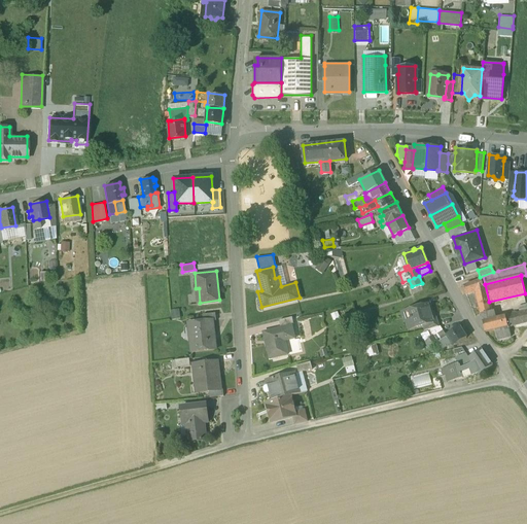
[(484,286),(481,278),(463,284),(466,292),(476,288),(476,290),(475,290),(476,297),(477,297),(480,312),(481,312),(490,310),(484,285),(484,286)]
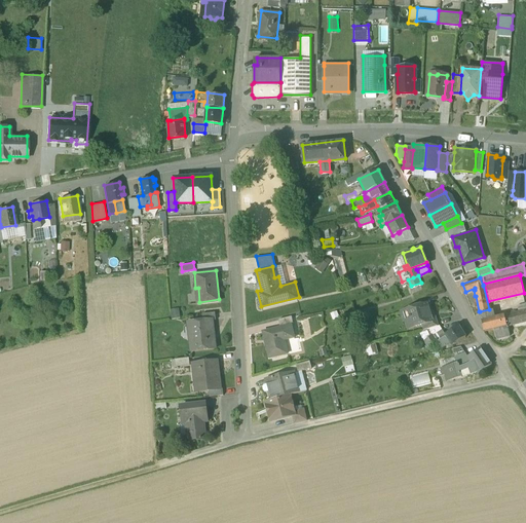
[(427,301),(401,309),(404,319),(411,316),(413,325),(422,322),(434,319),(433,318),(427,301)]
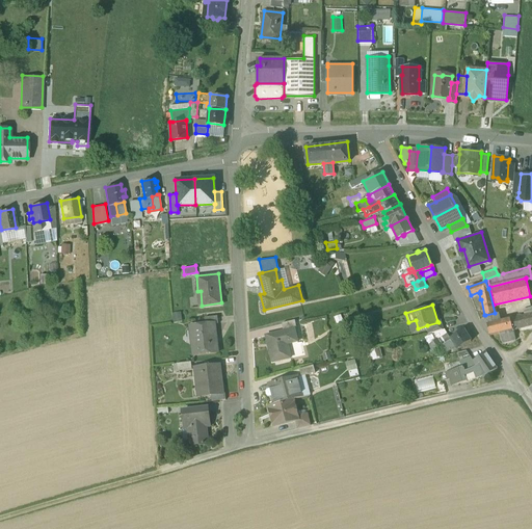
[(181,310),(174,311),(175,320),(182,319),(181,310)]
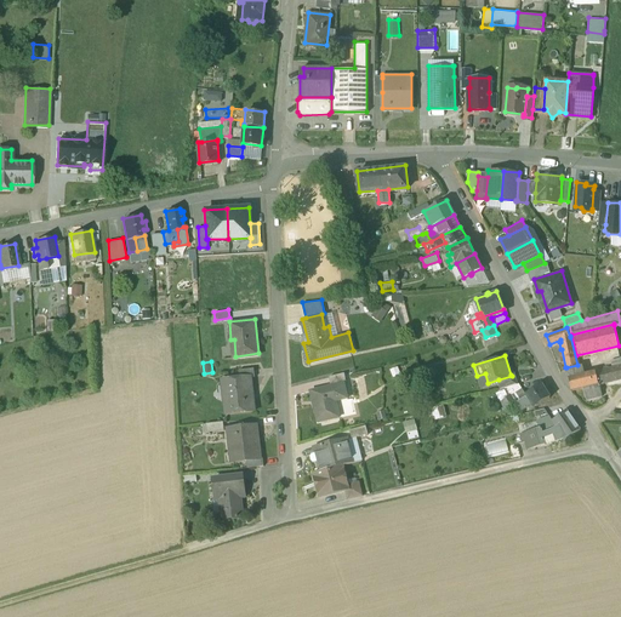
[(437,375),(434,363),(427,365),(431,377),(437,375)]
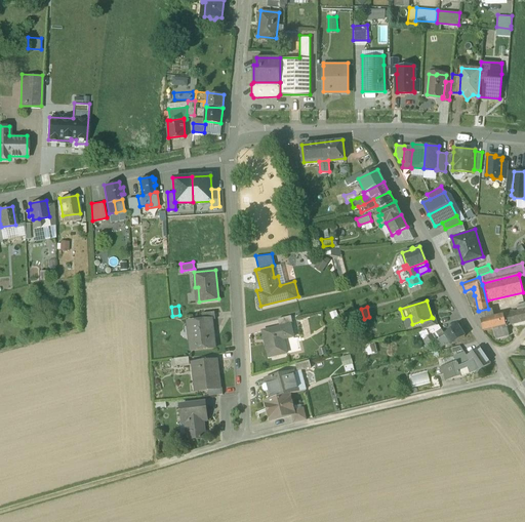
[(492,316),(490,308),(488,309),(479,311),(482,329),(493,326),(495,336),(509,333),(507,324),(508,324),(507,323),(506,323),(503,313),(492,316)]
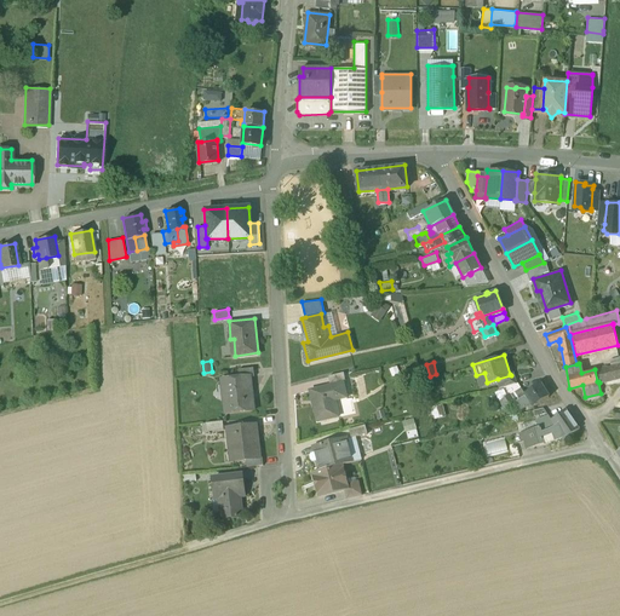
[(619,363),(615,364),(595,369),(597,381),(598,381),(619,375),(619,363)]
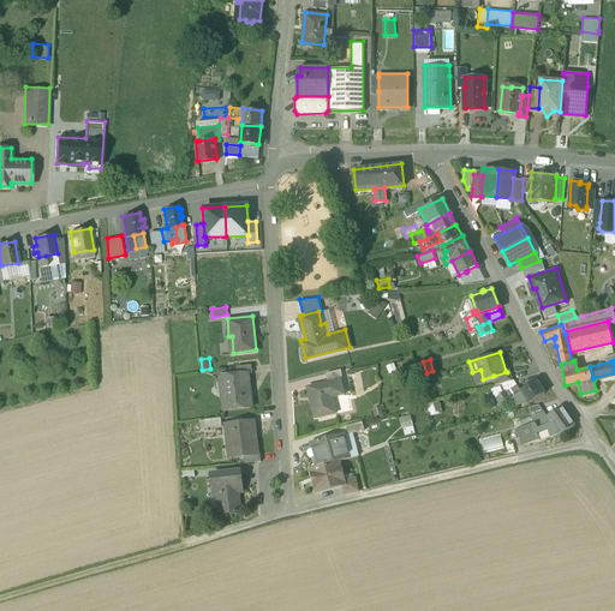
[(341,367),(326,371),(327,381),(340,377),(340,378),(342,378),(341,367)]
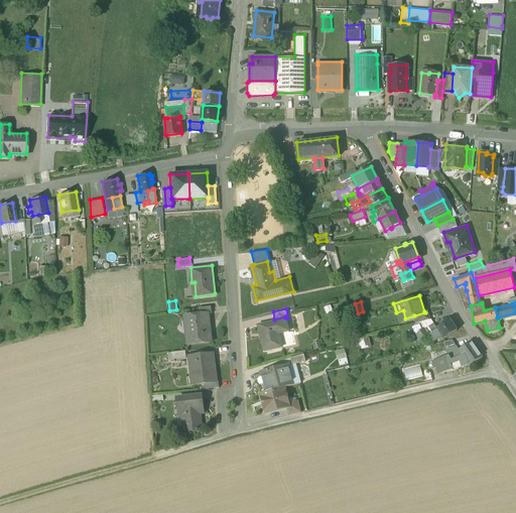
[(425,312),(414,315),(416,322),(421,321),(429,317),(427,310),(424,311),(425,312)]
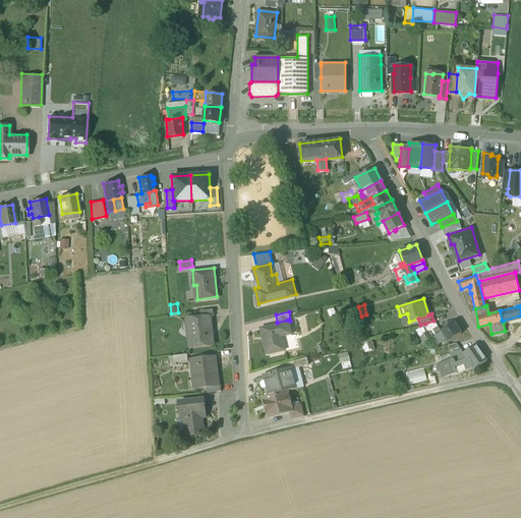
[(200,315),(185,318),(188,346),(214,343),(212,326),(211,326),(210,315),(210,314),(200,315)]
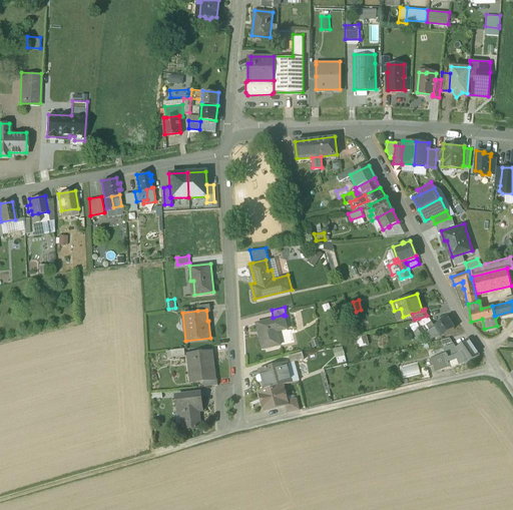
[(273,318),(258,322),(261,334),(259,334),(262,347),(280,343),(277,328),(287,326),(284,316),(284,315),(273,318)]
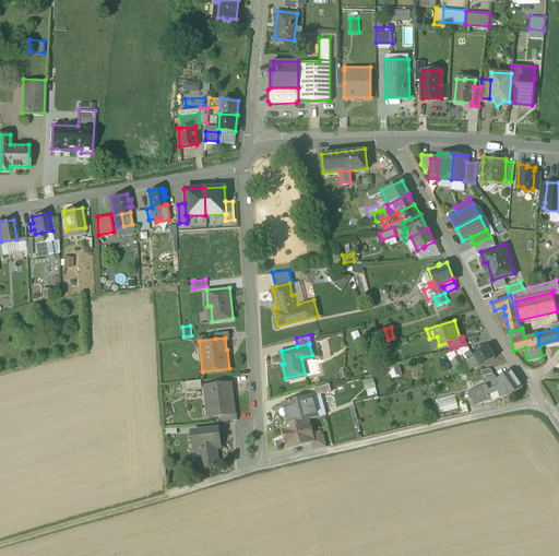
[(465,344),(456,347),(460,354),(464,362),(474,356),(473,354),(467,344),(465,344)]
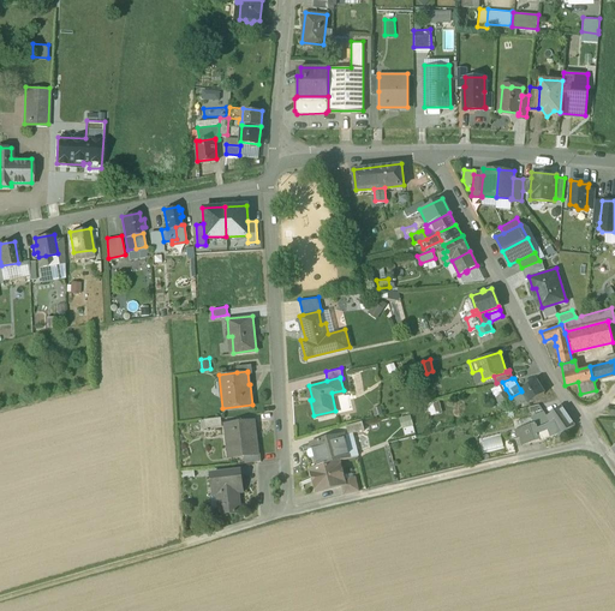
[(520,389),(521,391),(511,397),(515,406),(520,403),(526,399),(527,401),(544,391),(536,378),(520,389)]
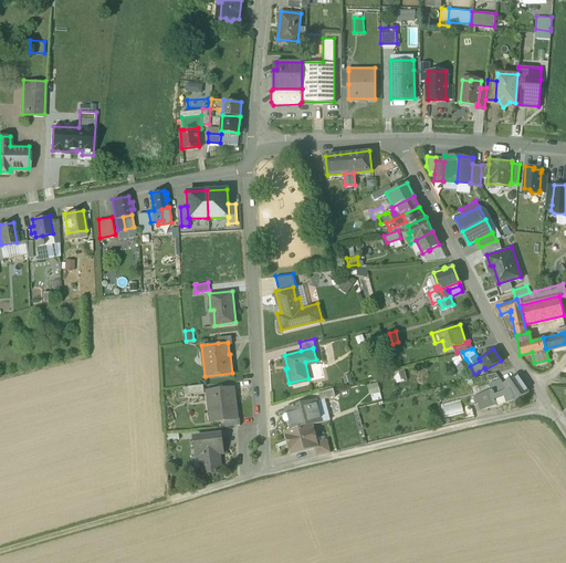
[(465,358),(457,364),(461,372),(470,366),(465,358)]
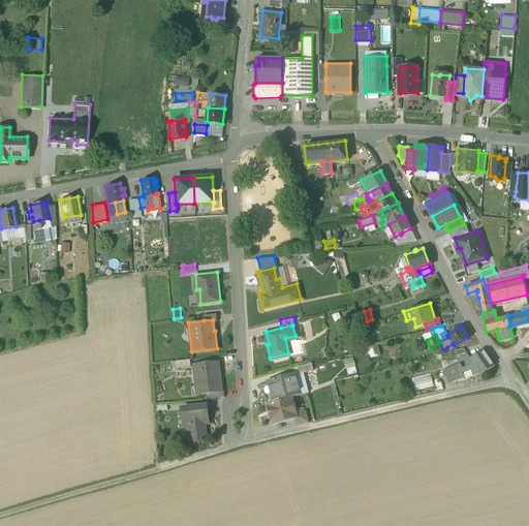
[(379,343),(366,347),(368,352),(371,351),(372,357),(382,353),(379,343)]
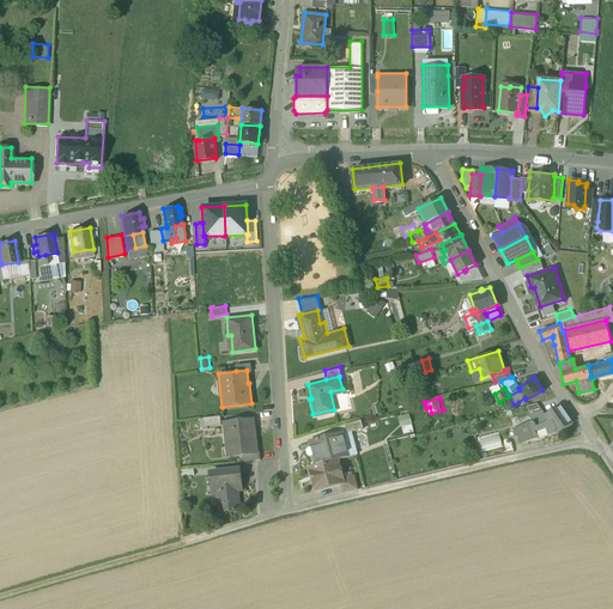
[(559,402),(545,413),(542,408),(529,413),(533,421),(538,437),(538,438),(556,430),(558,432),(572,422),(559,402)]
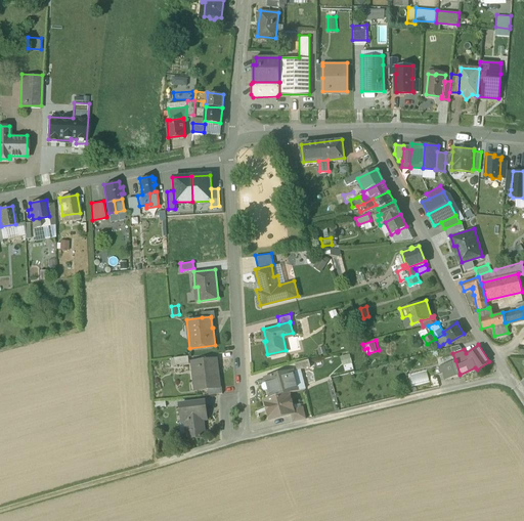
[(354,351),(343,354),(345,362),(356,360),(354,351)]
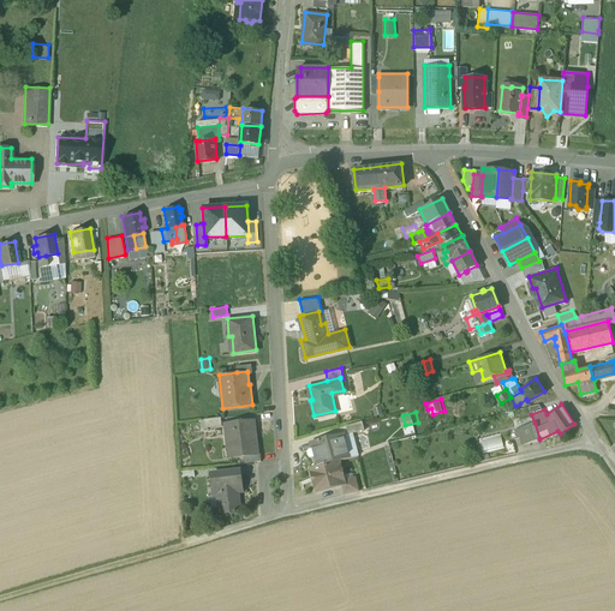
[(221,415),(203,418),(204,426),(222,424),(221,415)]
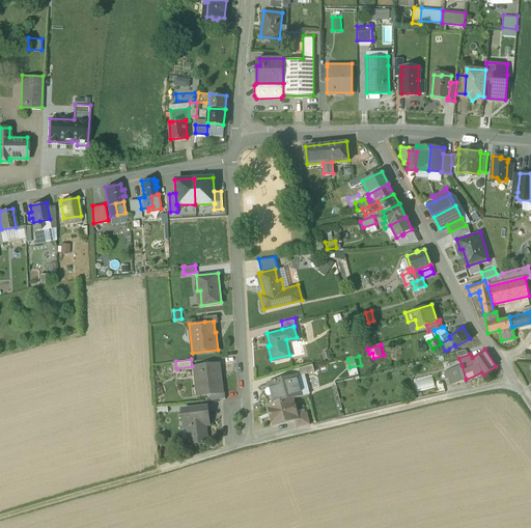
[(219,362),(194,365),(196,380),(200,380),(201,393),(211,392),(222,391),(222,390),(219,362)]
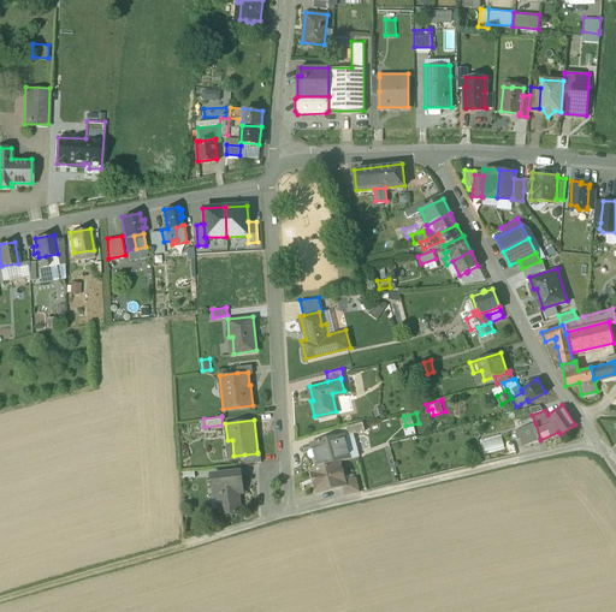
[(362,421),(347,425),(349,433),(365,429),(362,421)]
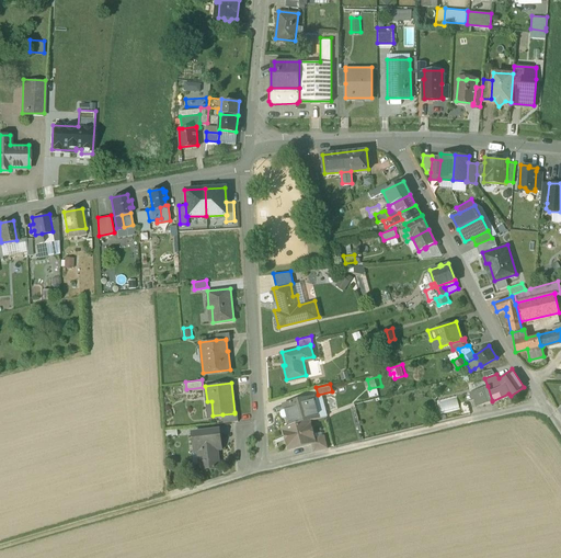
[(488,386),(470,390),(472,398),(476,397),(477,405),(492,400),(488,386)]
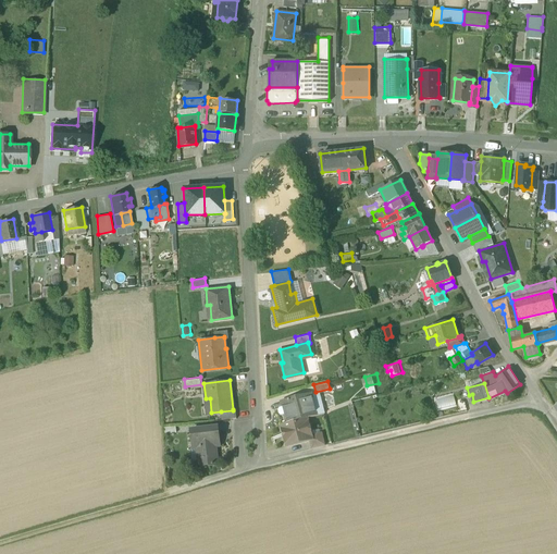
[(311,392),(282,401),(287,421),(304,417),(317,414),(311,392)]
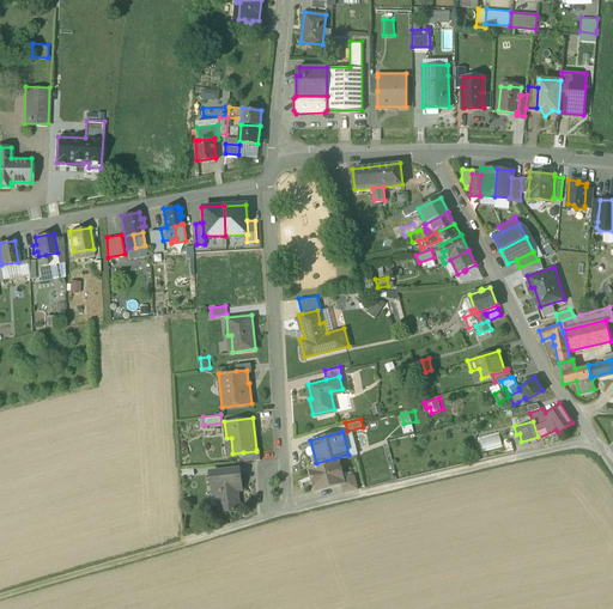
[(481,433),(483,446),(504,443),(502,431),(481,433)]
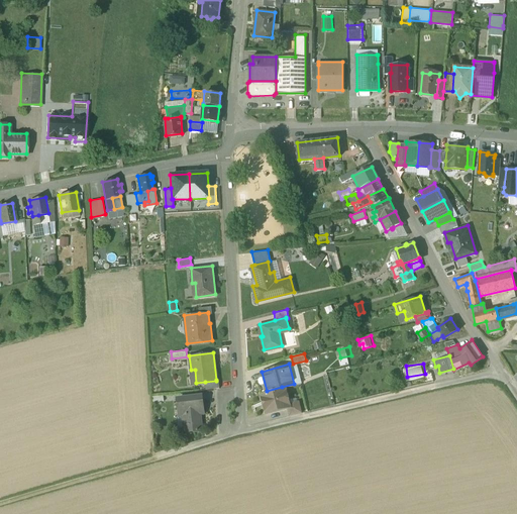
[(216,381),(205,382),(206,388),(219,387),(218,380),(216,380),(216,381)]
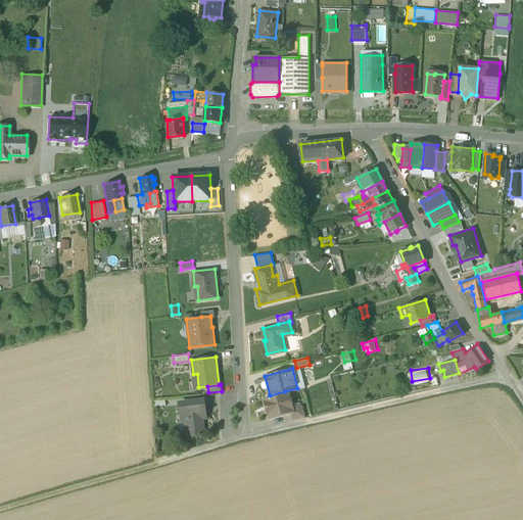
[(270,395),(264,397),(269,417),(290,412),(290,411),(289,408),(285,391),(270,395)]
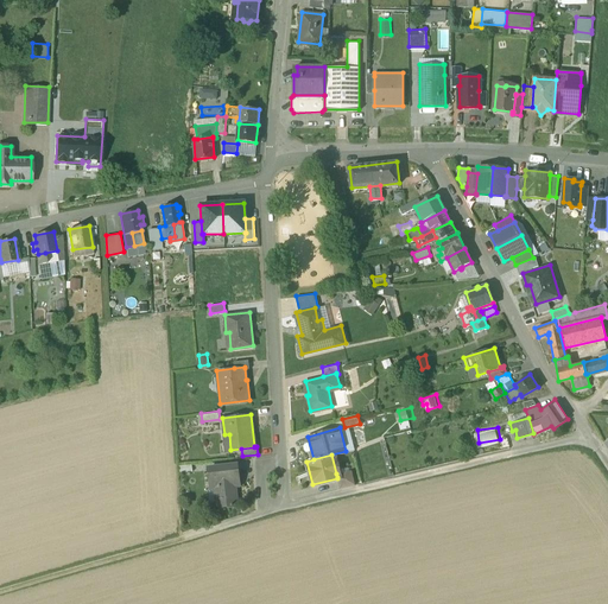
[(238,464),(208,466),(210,487),(215,487),(217,507),(238,504),(235,484),(240,483),(239,479),(238,464)]
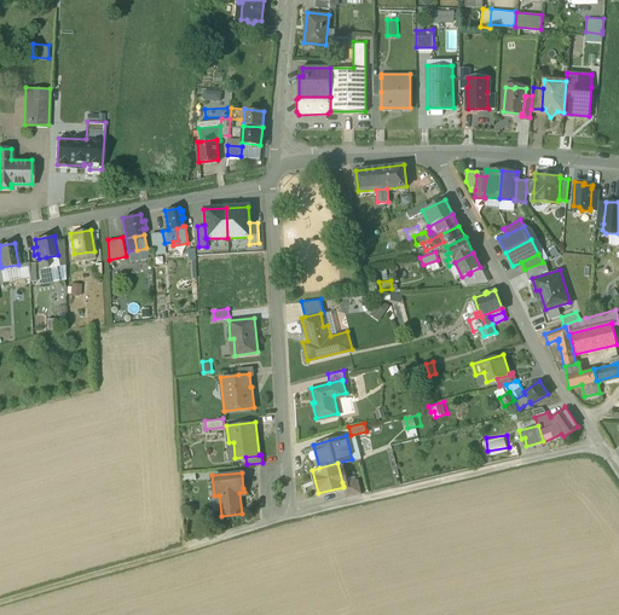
[(358,479),(342,482),(343,486),(343,487),(346,495),(360,492),(358,479)]
